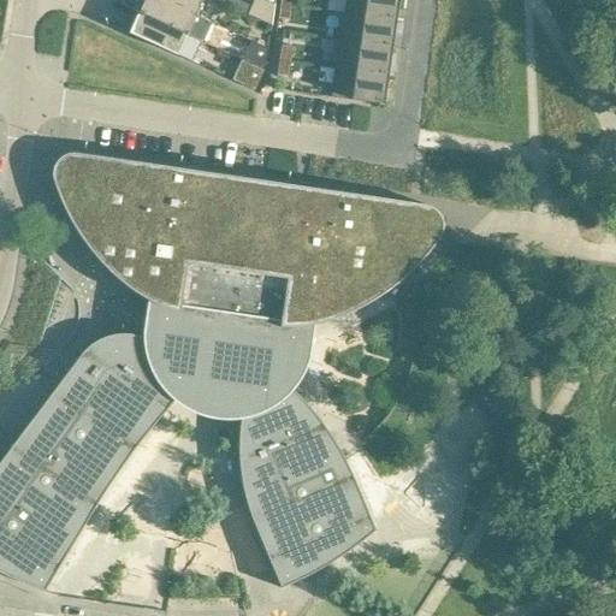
[(196,15),(165,0),(144,0),(140,13),(197,40),(197,39),(188,35),(196,15)]
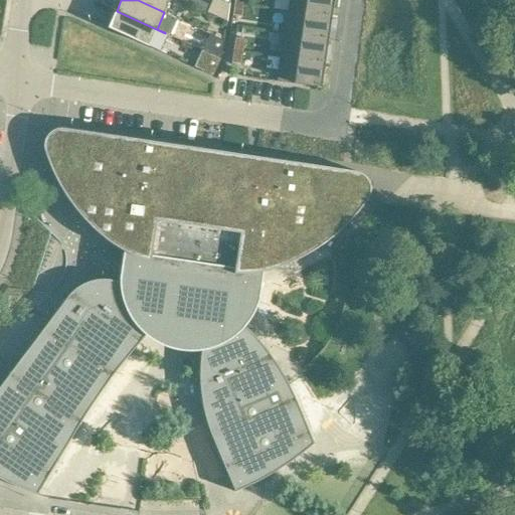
[(138,0),(164,12),(170,0),(138,0)]
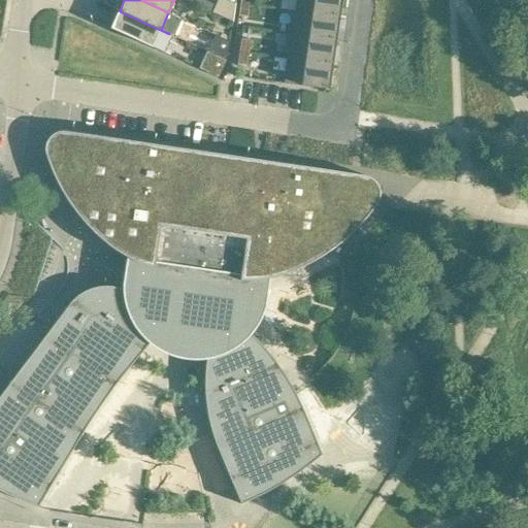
[(296,0),(295,11),(340,18),(342,0),(296,0)]
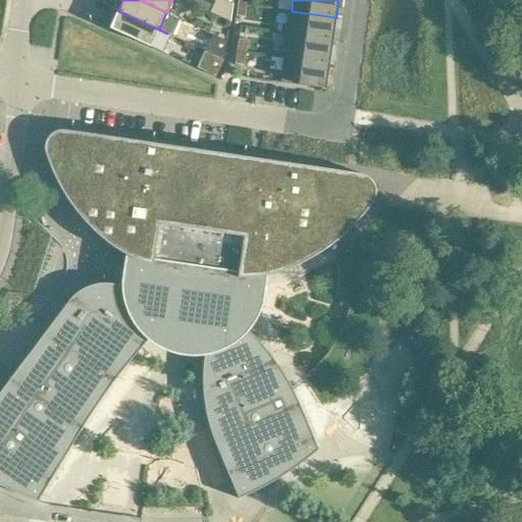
[(238,3),(236,16),(246,18),(248,5),(238,3)]
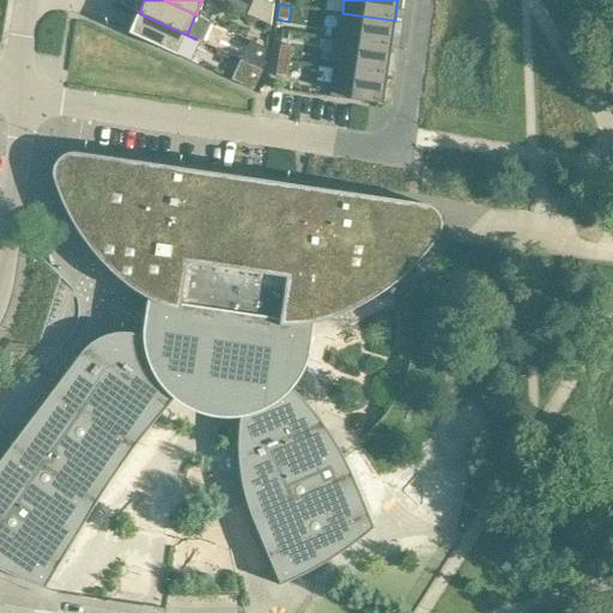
[(139,13),(129,34),(186,60),(196,40),(139,13)]
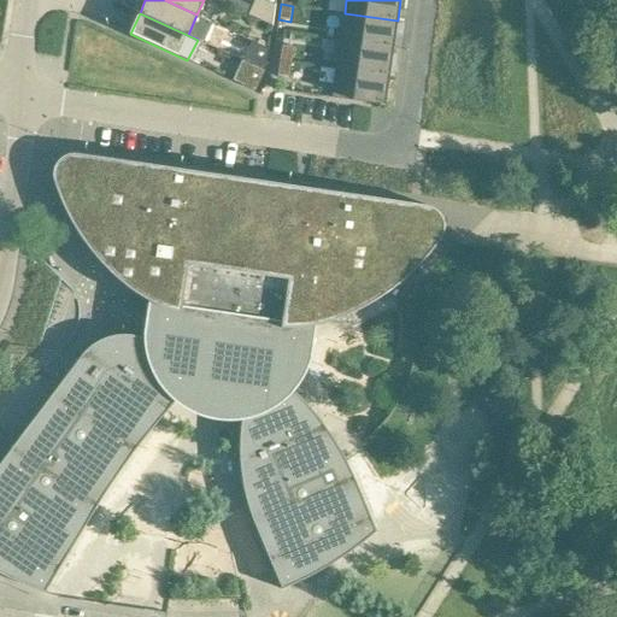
[(345,13),(340,41),(393,50),(398,21),(345,13)]
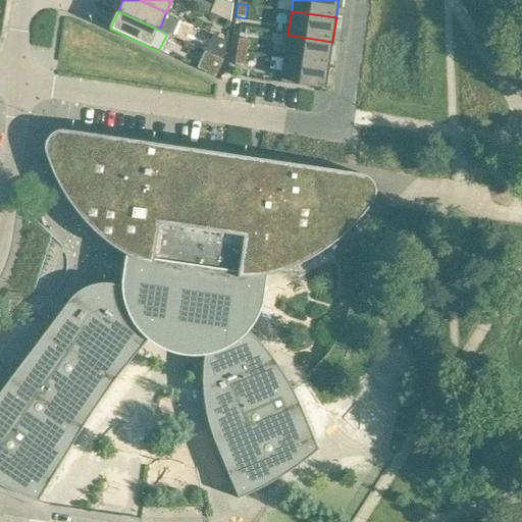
[(288,35),(284,59),(329,65),(332,42),(288,35)]
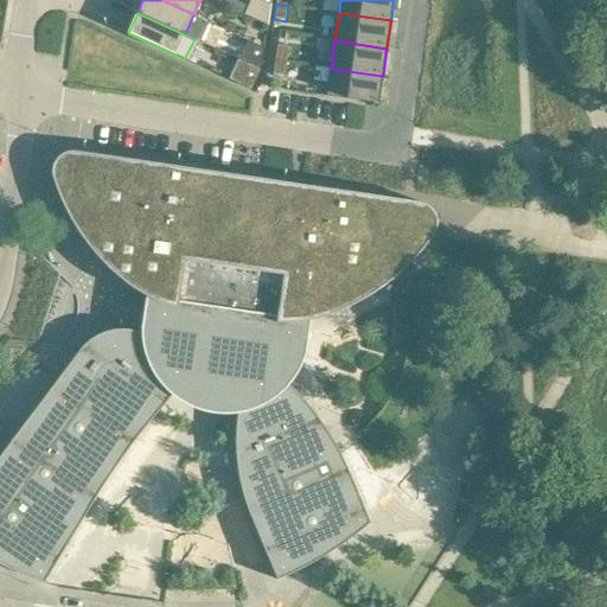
[(278,45),(275,61),(287,62),(289,46),(278,45)]
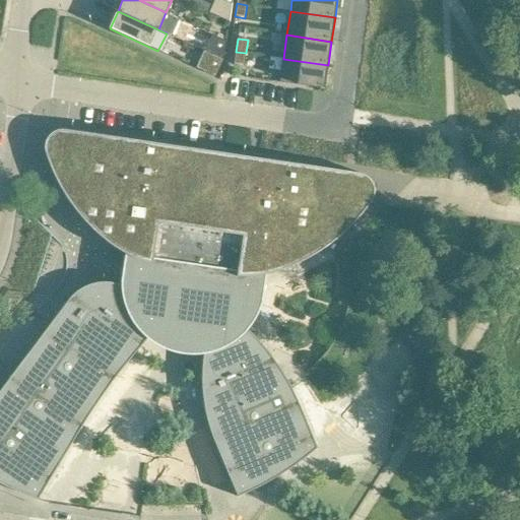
[(236,52),(234,64),(244,66),(246,53),(236,52)]
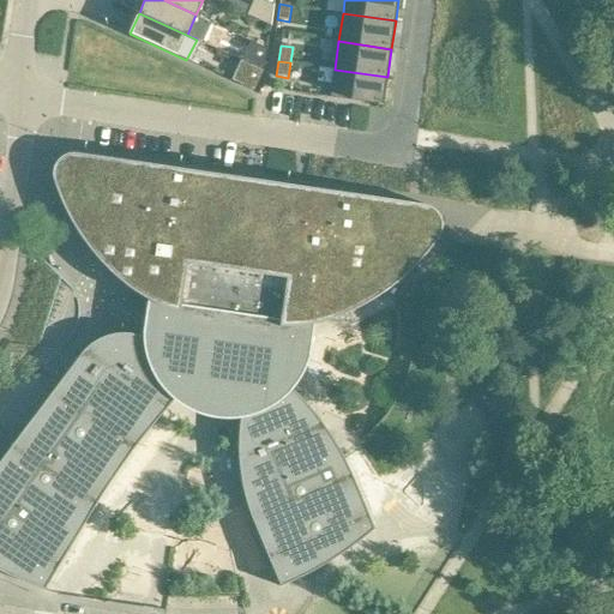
[(241,84),(254,91),(263,70),(251,64),(241,84)]
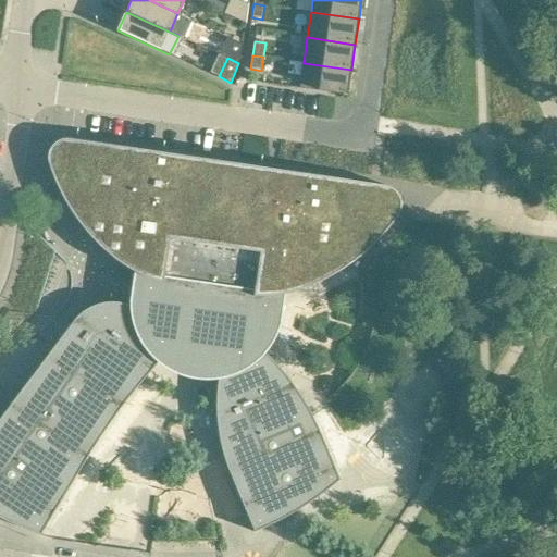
[(304,63),(299,88),(347,95),(351,70),(304,63)]
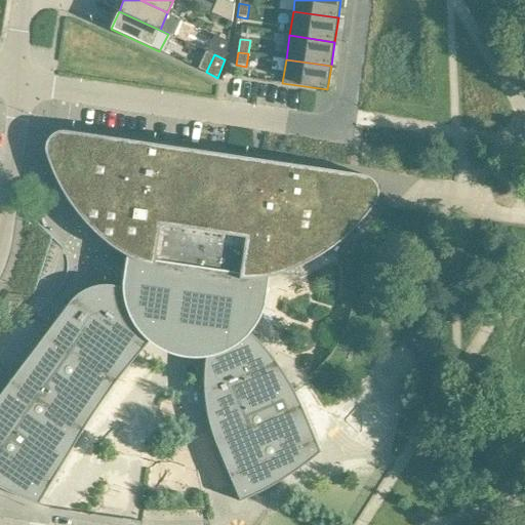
[(200,346),(208,346),(210,342),(213,340),(215,338),(218,336),(220,334),(224,333),(227,332),(230,331),(233,330),(237,330),(240,330),(243,330),(248,325),(250,314),(258,315),(260,303),(252,300),(256,279),(271,276),(284,273),(298,268),(312,260),(324,253),(336,245),(348,236),(358,226),(367,214),(376,202),(376,201),(377,200),(377,198),(378,197),(378,195),(378,194),(378,192),(378,191),(378,189),(377,188),(377,186),(375,184),(374,182),(372,179),(371,178),(369,177),(366,175),(364,175),(66,131),(64,131),(61,131),(57,132),(54,133),(52,135),(50,137),(48,139),(47,140),(46,143),(46,144),(45,146),(45,149),(45,150),(45,152),(45,153),(50,166),(55,179),(63,192),(70,204),(78,215),(88,226),(97,235),(109,244),(120,252),(132,259),(132,268),(124,269),(124,281),(132,281),(132,293),(135,295),(138,298),(140,301),(144,305),(146,308),(147,311),(149,315),(150,318),(151,322),(151,326),(151,329),(151,333),(173,341),(179,342),(179,347),(192,349),(193,345),(200,346)]
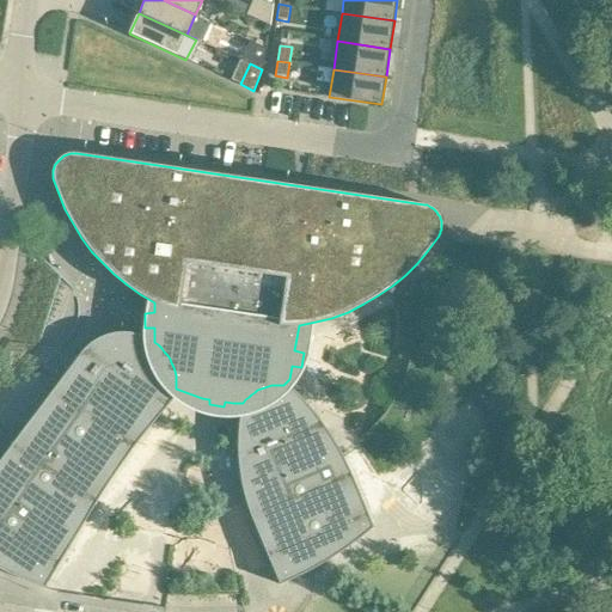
[(136,444),(146,433),(159,416),(167,407),(169,404),(171,402),(172,398),(175,396),(175,393),(175,392),(176,389),(176,384),(176,380),(176,375),(175,371),(173,367),(171,362),(170,359),(167,355),(164,352),(161,348),(158,344),(154,342),(151,340),(146,337),(142,336),(138,334),(133,334),(128,332),(124,332),(120,332),(115,332),(110,334),(105,335),(102,337),(97,340),(93,342),(90,344),(86,347),(83,350),(80,354),(73,363),(0,459),(0,569),(10,574),(26,581),(44,588),(96,503),(104,490),(111,478),(120,466),(128,456),(136,444)]
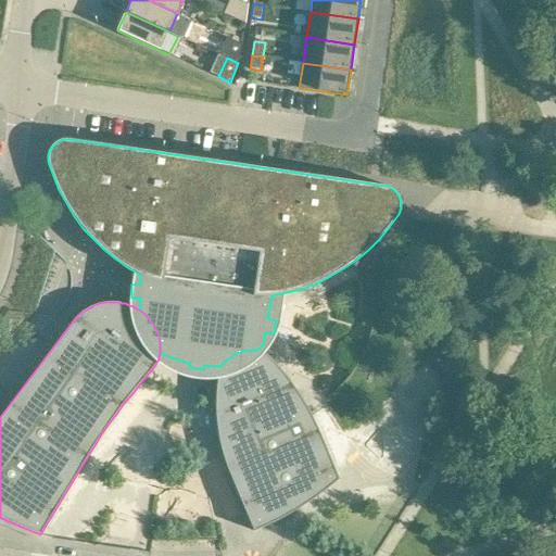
[(260,351),(257,350),(254,350),(251,350),(247,350),(243,351),(240,352),(237,353),(234,354),(231,356),(228,358),(226,361),(223,363),(220,366),(219,368),(219,370),(218,373),(218,375),(217,377),(217,386),(216,394),(216,409),(217,425),(219,440),(223,454),(228,468),(254,531),(269,525),(285,517),(299,508),(313,500),(326,490),(339,479),(318,428),(312,415),(305,403),(298,391),(289,379),(280,368),(270,357),(268,356),(266,354),(264,353),(262,352),(260,351)]
